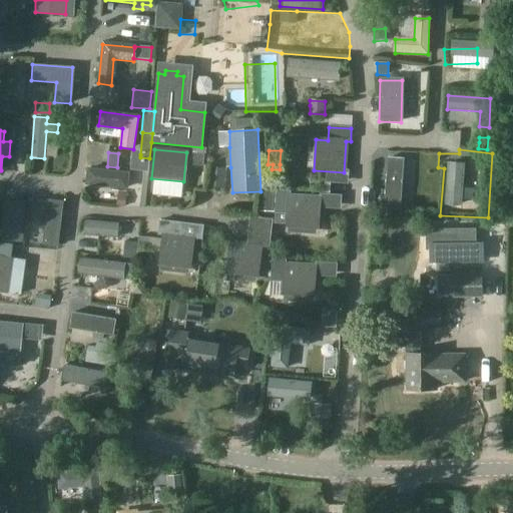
[(140,157),(140,154),(132,153),(130,170),(147,171),(149,158),(140,157)]
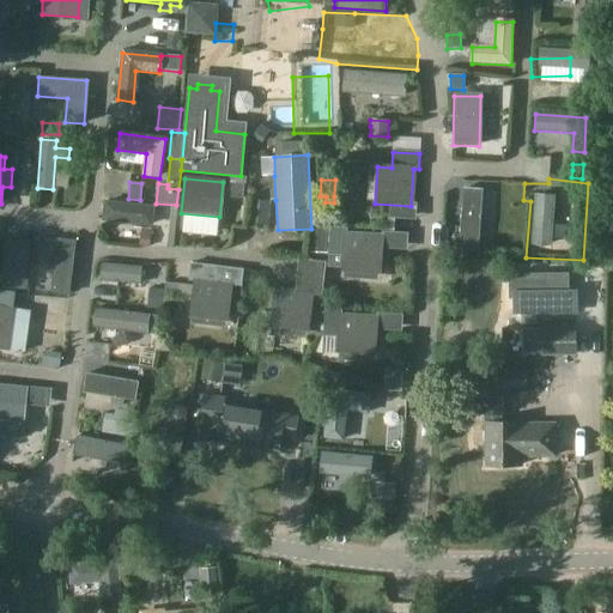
[(229,183),(228,198),(243,199),(244,184),(229,183)]
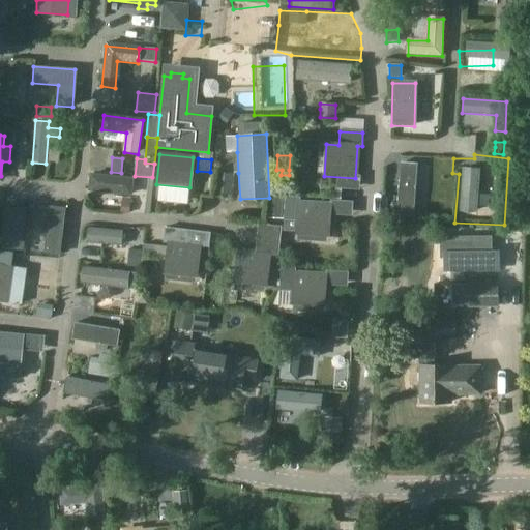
[(400,164),(395,213),(416,215),(420,166),(400,164)]
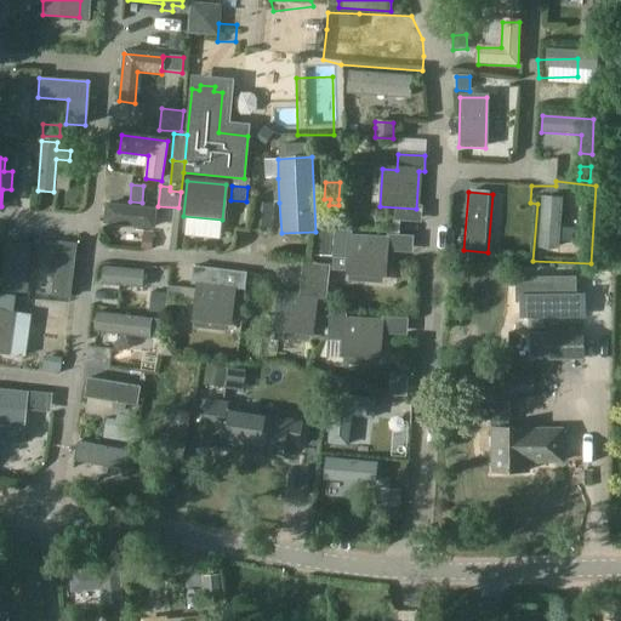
[(352,232),(334,231),(332,258),(348,260),(347,275),(388,279),(388,261),(386,261),(387,238),(352,235),(352,232)]
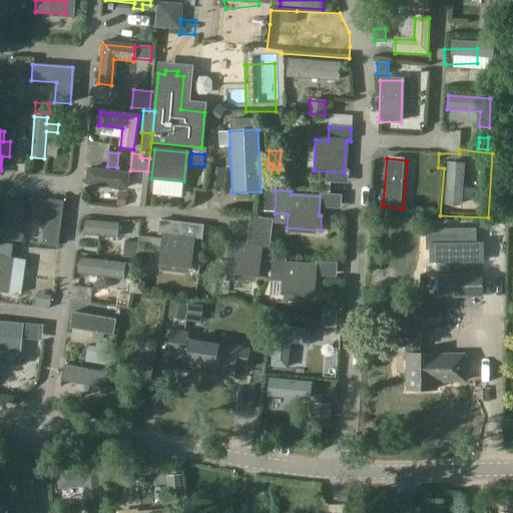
[(127,193),(118,191),(117,199),(116,206),(124,207),(127,193)]
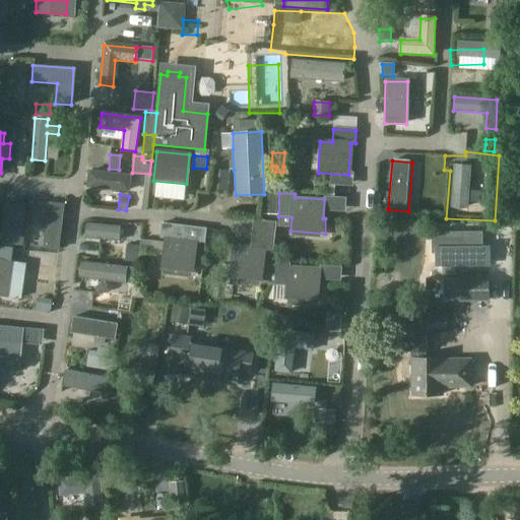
[(265,194),(263,213),(277,215),(278,195),(265,194)]
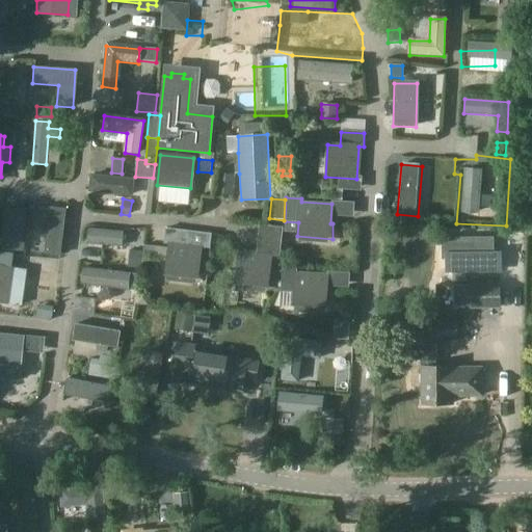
[(51,208),(50,208),(50,210),(37,209),(36,220),(48,222),(49,222),(45,254),(60,256),(65,210),(51,208)]
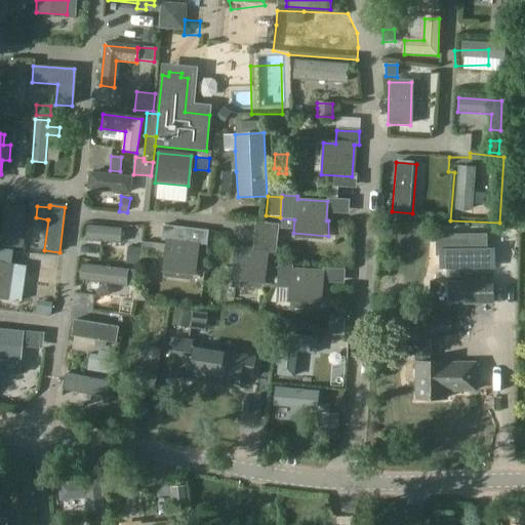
[(5,207),(3,247),(23,248),(26,208),(5,207)]
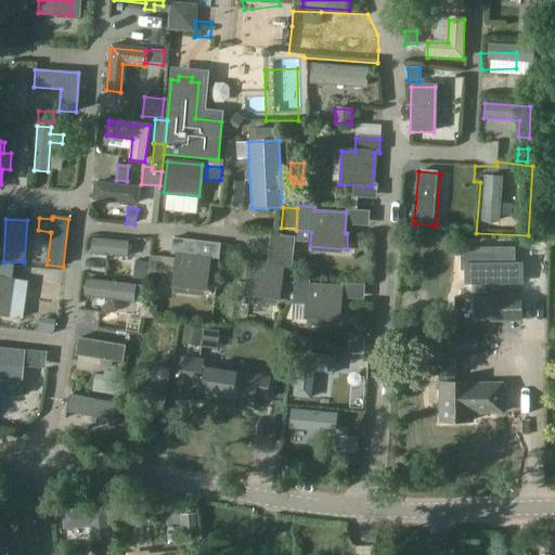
[(515,248),(461,248),(461,266),(466,266),(466,271),(466,283),(520,283),(520,265),(515,266),(515,248)]
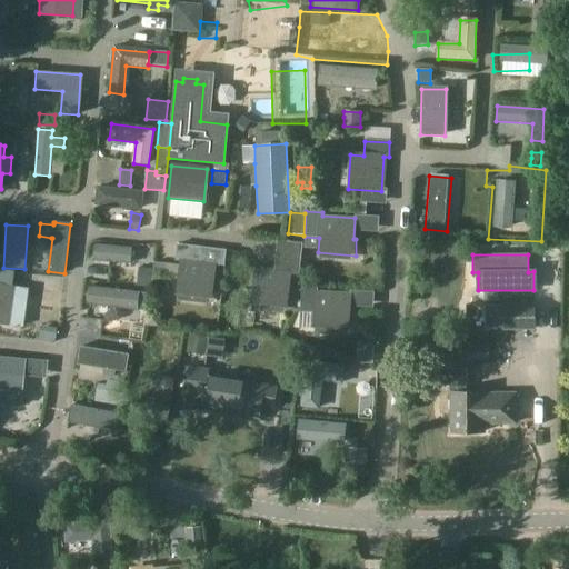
[(299,259),(275,256),(272,270),(253,267),(248,303),(286,309),(291,273),(298,276),(299,259)]
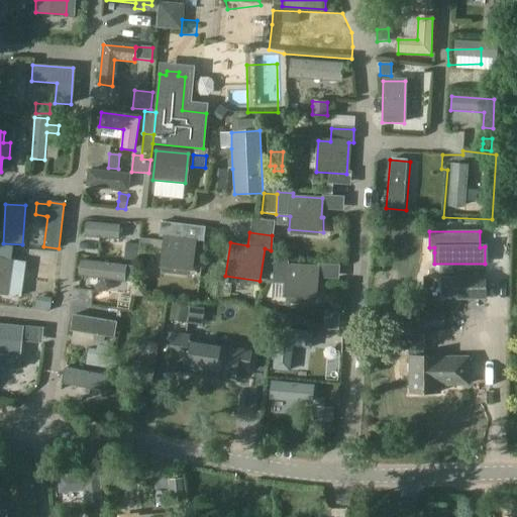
[(139,238),(138,249),(150,250),(151,240),(139,238)]
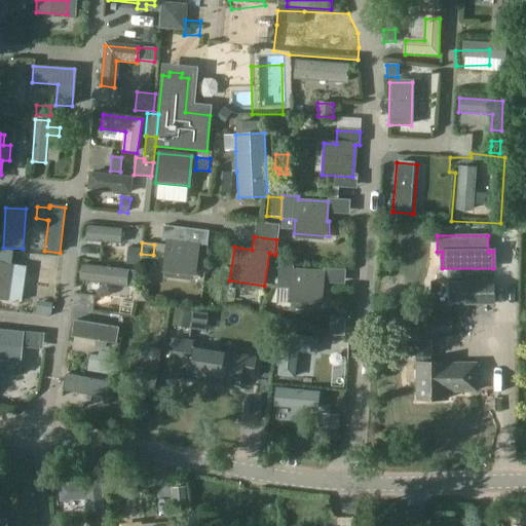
[(99,246),(100,256),(132,254),(130,243),(99,246)]
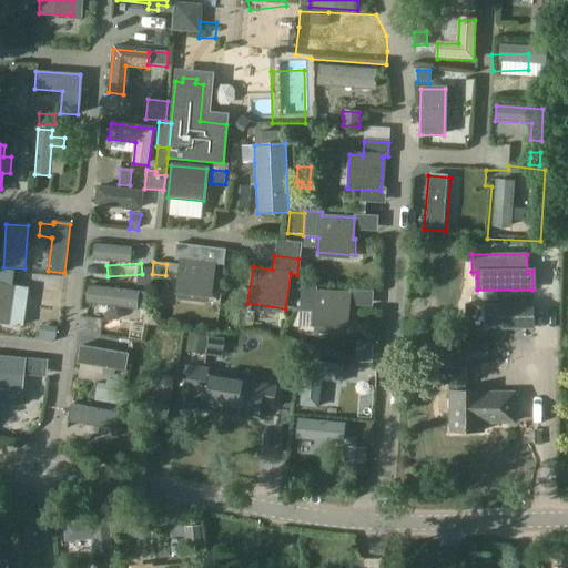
[(180,263),(176,292),(211,296),(214,266),(180,263)]
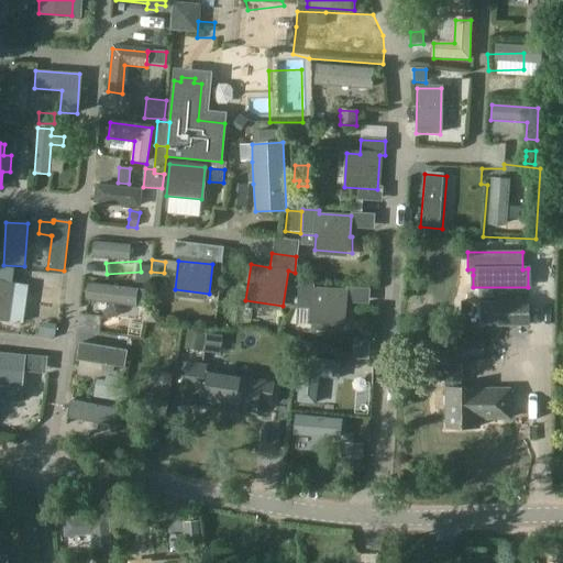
[(11,296),(13,285),(0,282),(0,320),(8,321),(11,296)]
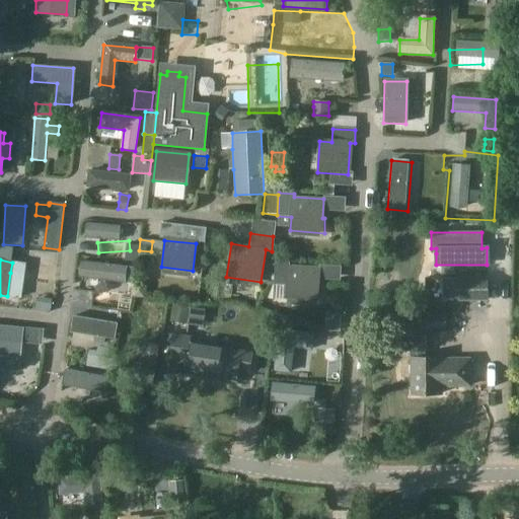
[(290,264),(276,264),(275,286),(287,286),(287,299),(317,300),(318,270),(289,268),(290,264)]
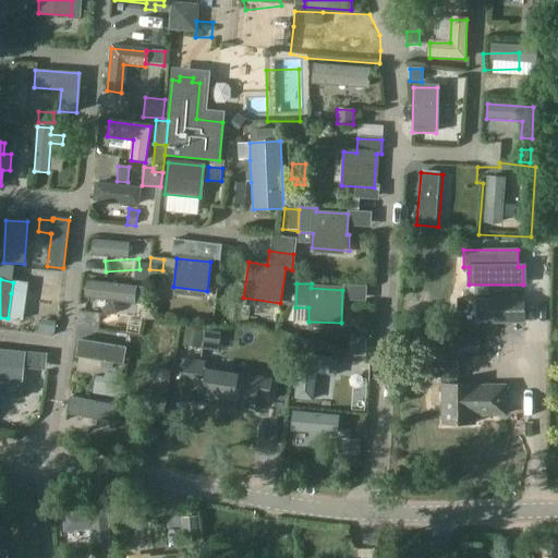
[(104,293),(102,310),(133,311),(134,294),(104,293)]
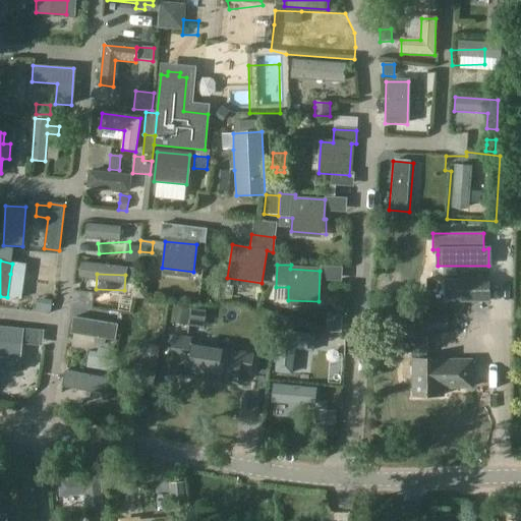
[(460,281),(460,303),(488,303),(488,281),(460,281)]
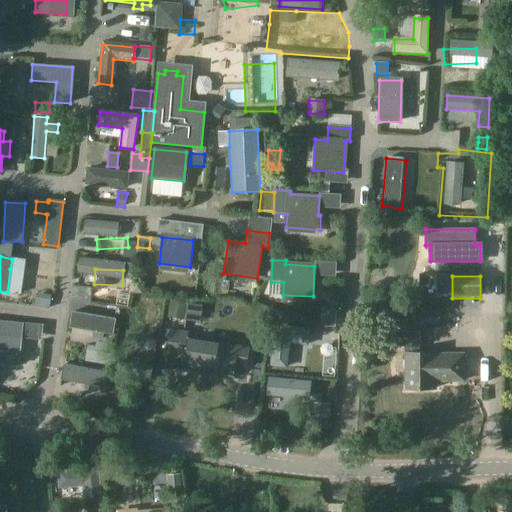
[(329,283),(329,293),(332,293),(331,307),(339,308),(340,284),(329,283)]
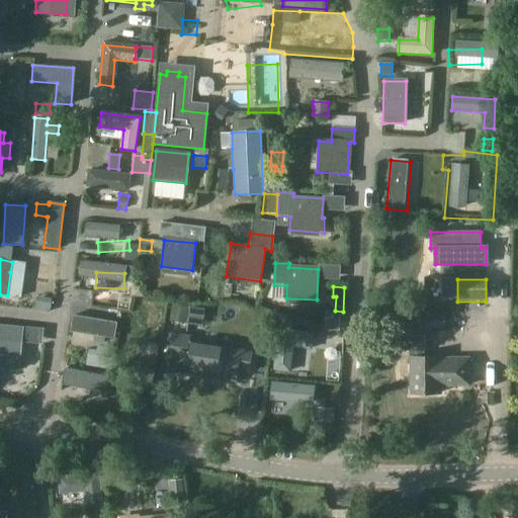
[(173,305),(170,321),(185,324),(188,308),(173,305)]
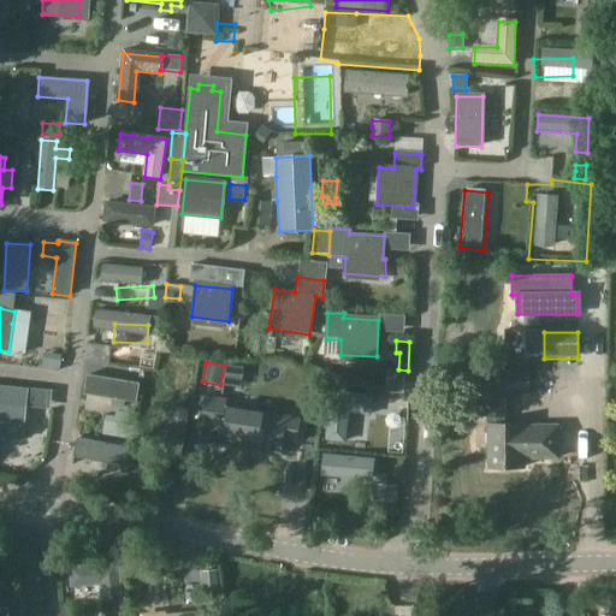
[(37,383),(58,385),(59,369),(40,367),(37,383)]
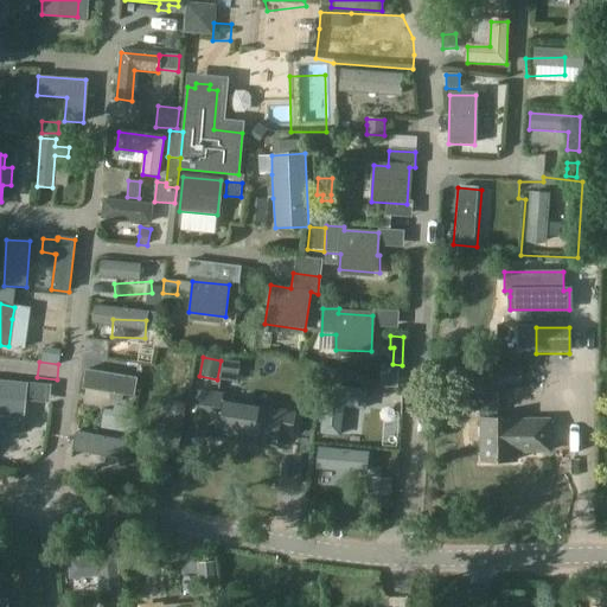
[(497,387),(521,385),(519,362),(505,363),(506,369),(496,369),(497,387)]
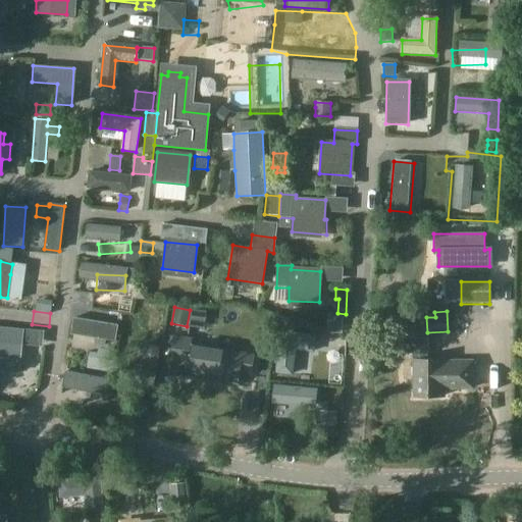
[(335,317),(334,333),(342,333),(343,317),(335,317)]
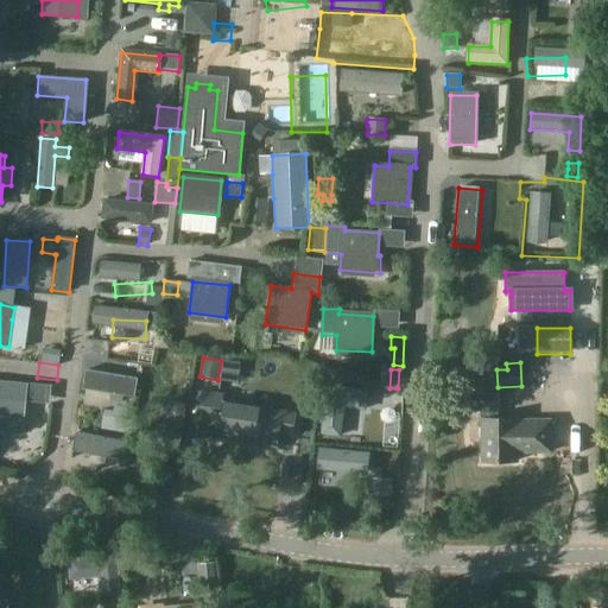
[(138,379),(86,371),(83,390),(112,394),(111,401),(121,404),(122,396),(134,398),(138,379)]
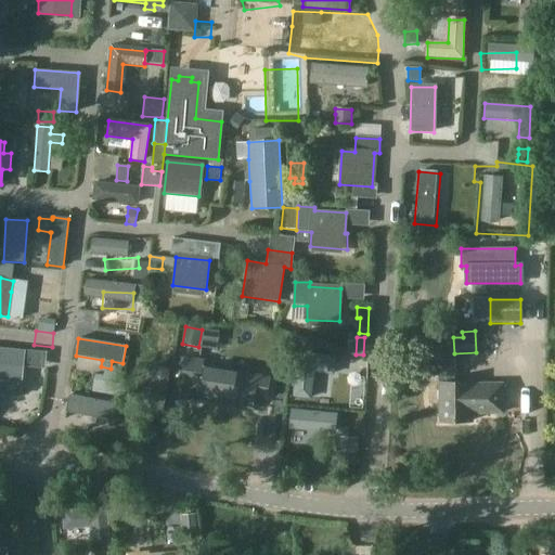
[(24,352),(0,350),(0,381),(22,384),(24,352)]
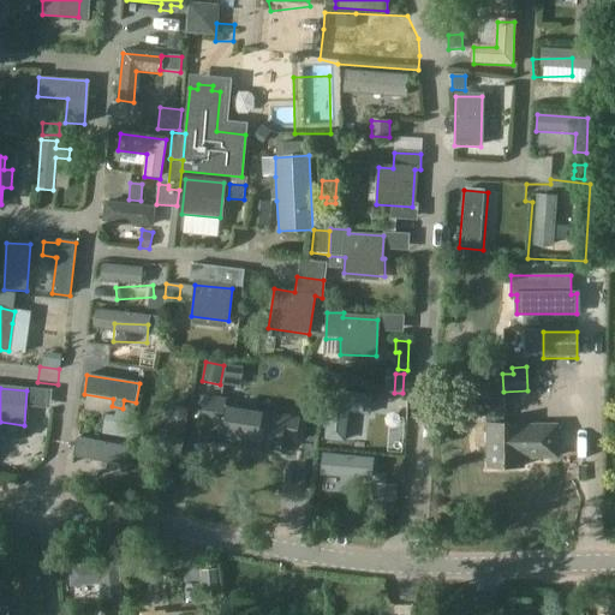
[(330,390),(324,440),(344,442),(347,412),(370,415),(371,395),(330,390)]
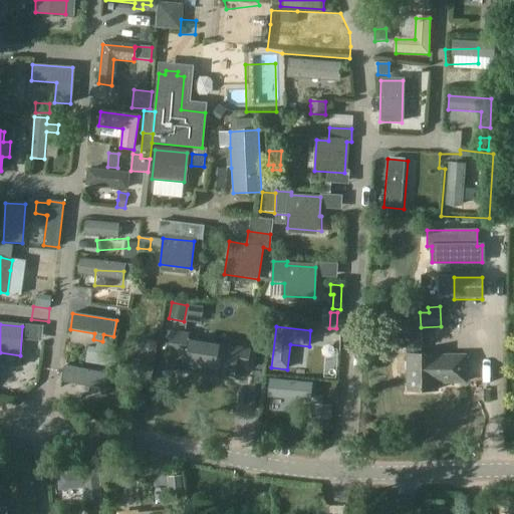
[(233,378),(235,366),(246,368),(249,349),(201,342),(202,336),(171,331),(166,368),(233,378)]
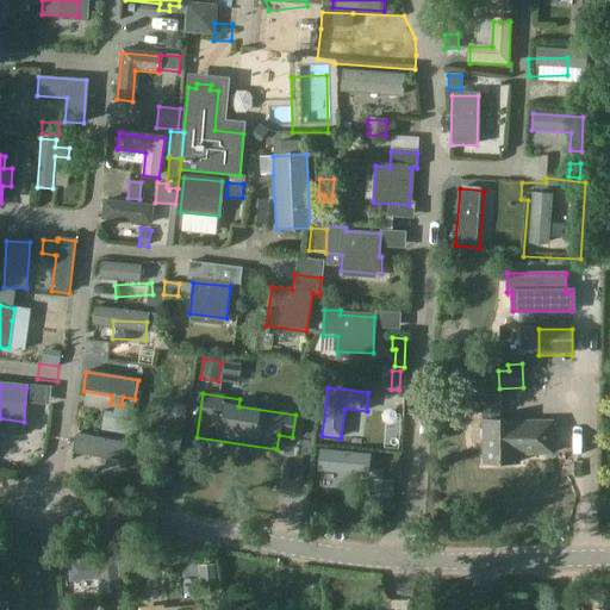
[(517,421),(500,421),(499,394),(467,396),(468,414),(480,414),(480,421),(484,421),(484,464),(517,464),(517,454),(552,454),(552,423),(517,423),(517,421)]
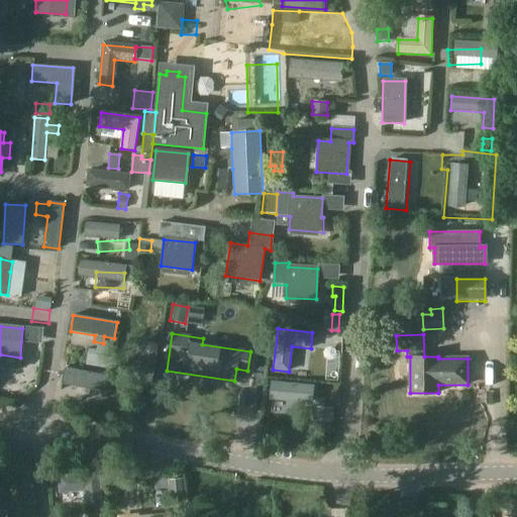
[(97,350),(94,367),(109,369),(112,348),(97,345),(97,348),(97,350)]
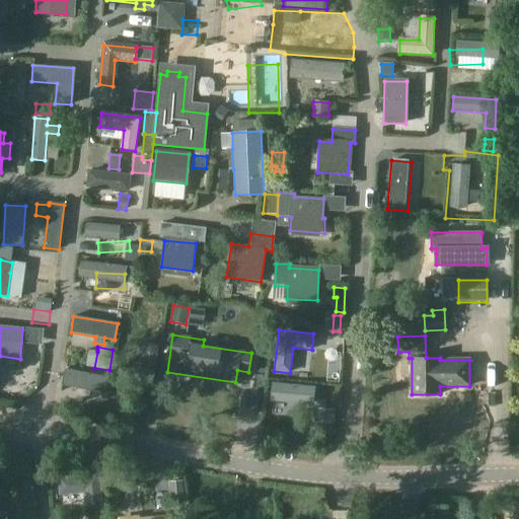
[(272,383),(271,400),(313,404),(315,387),(272,383)]
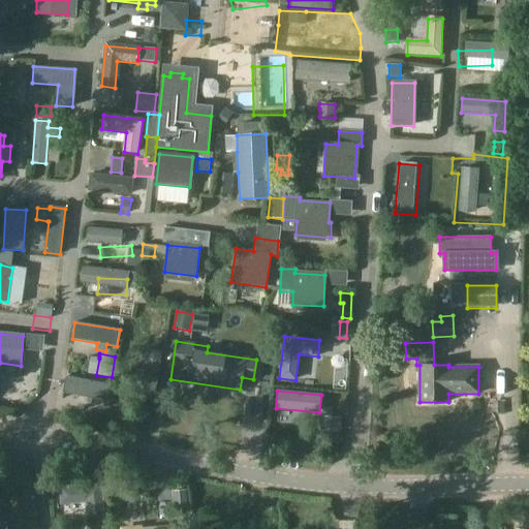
[(136,418),(152,422),(153,408),(138,406),(136,418)]
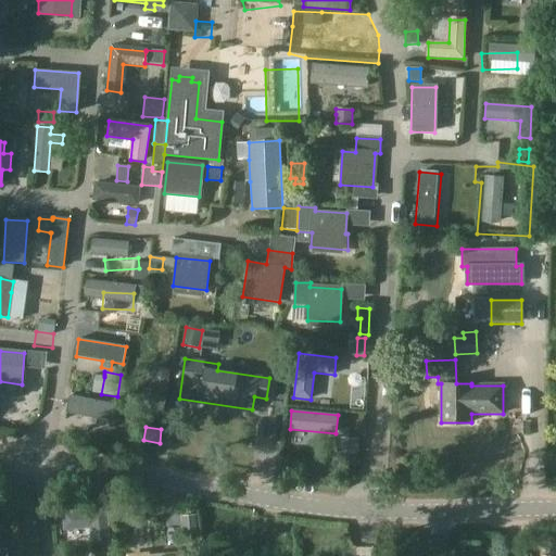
[(90,547),(110,545),(106,507),(61,512),(63,531),(89,529),(90,547)]
